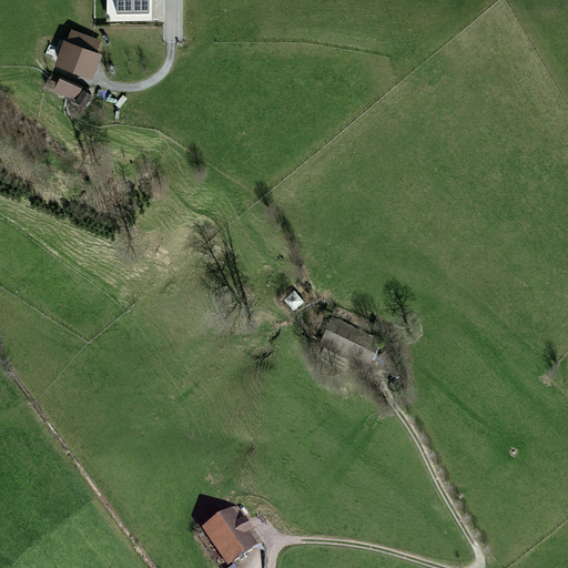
[(105,0),(107,20),(153,20),(153,0),(105,0)]
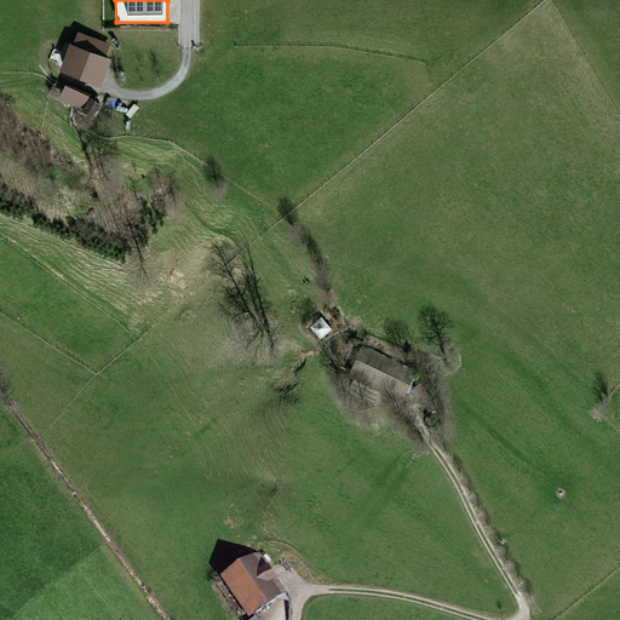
[(110,44),(79,32),(63,68),(99,81),(110,44)]
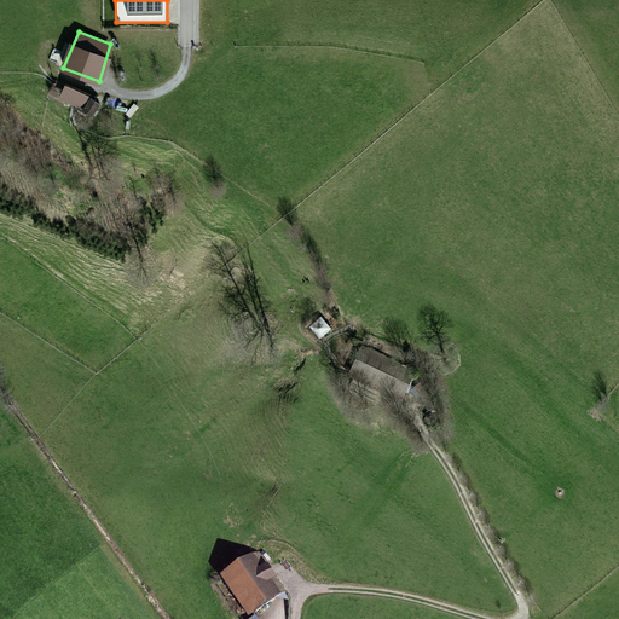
[(58,102),(81,111),(88,96),(65,85),(58,102)]
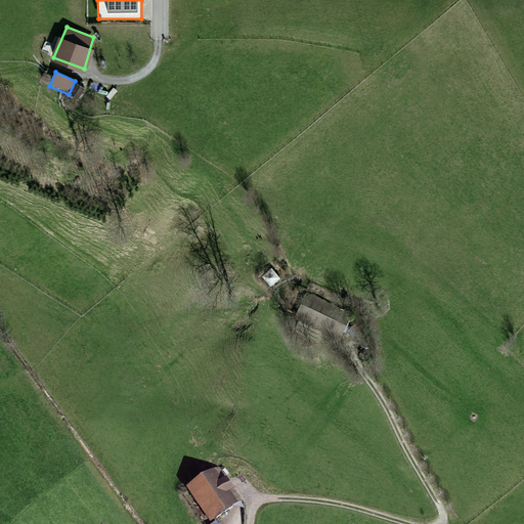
[(74,84),(68,95),(79,101),(85,89),(74,84)]
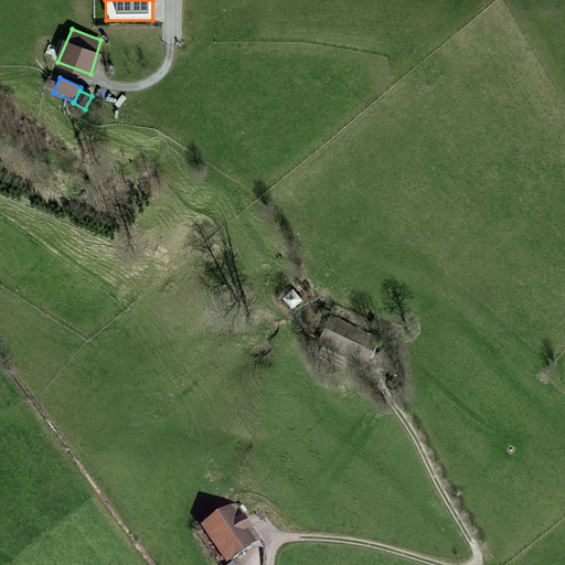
[(322,349),(369,370),(381,343),(334,322),(322,349)]
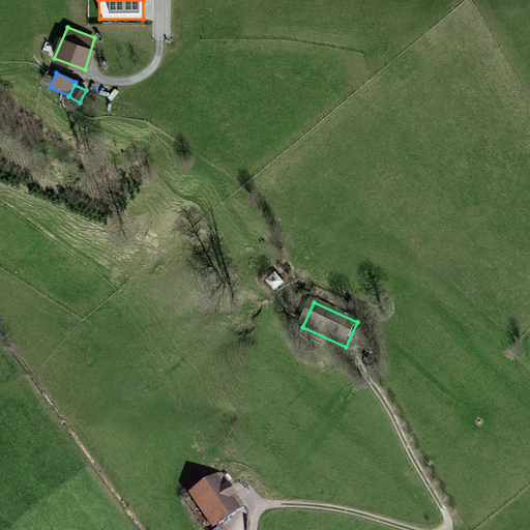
[(194,498),(214,529),(218,529),(242,514),(219,481),(194,498)]
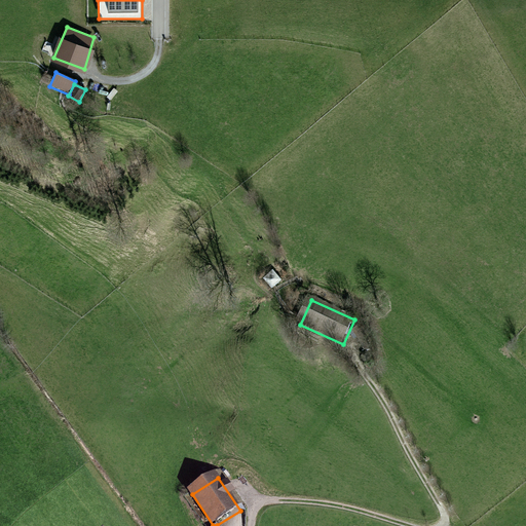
All buildings are outlined.
